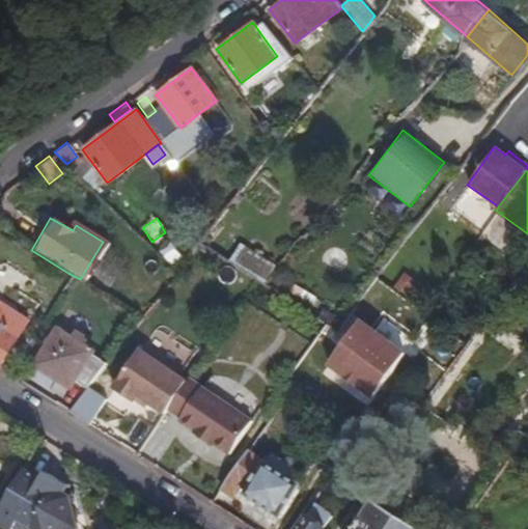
[(206,249),(212,242),(200,235),(196,242),(206,249)]
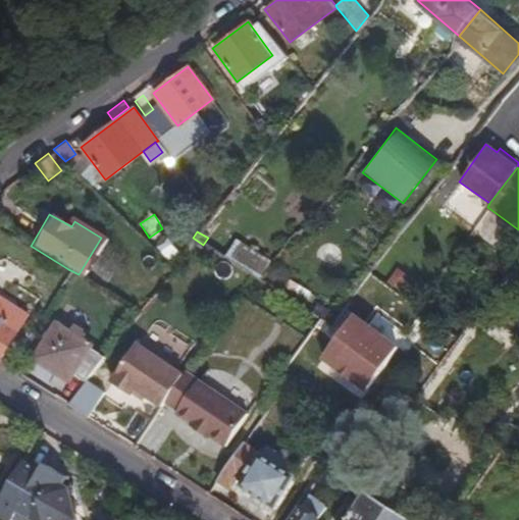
[(163,235),(153,244),(166,261),(177,252),(163,235)]
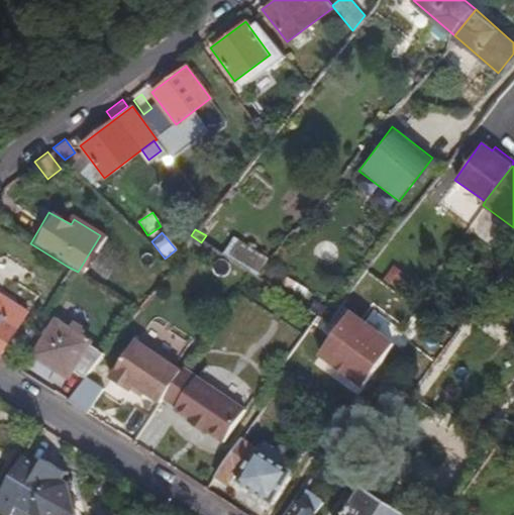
[(267,262),(232,238),(221,254),(246,271),(254,276),(267,262)]
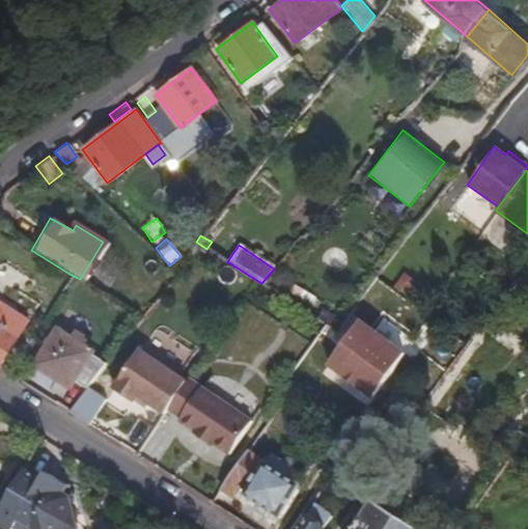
[(0,355),(26,315),(0,298),(0,355)]
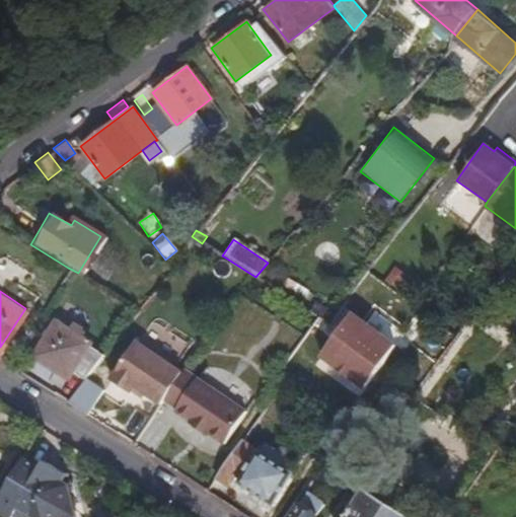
[(333,314),(312,301),(306,310),(326,323),(333,314)]
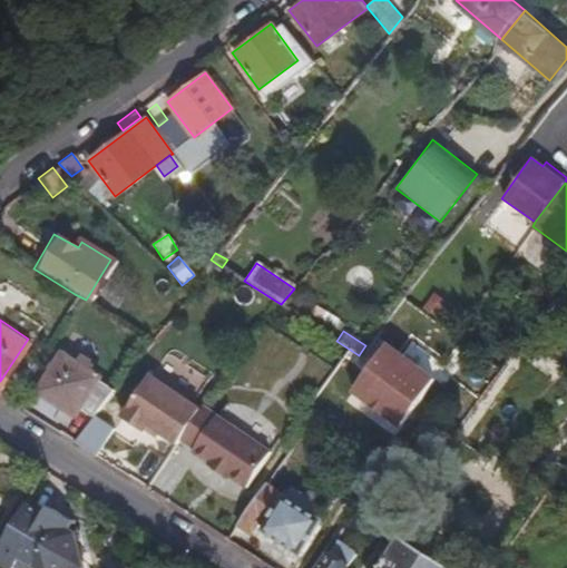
[(343,398),(392,433),(436,375),(385,340),(343,398)]
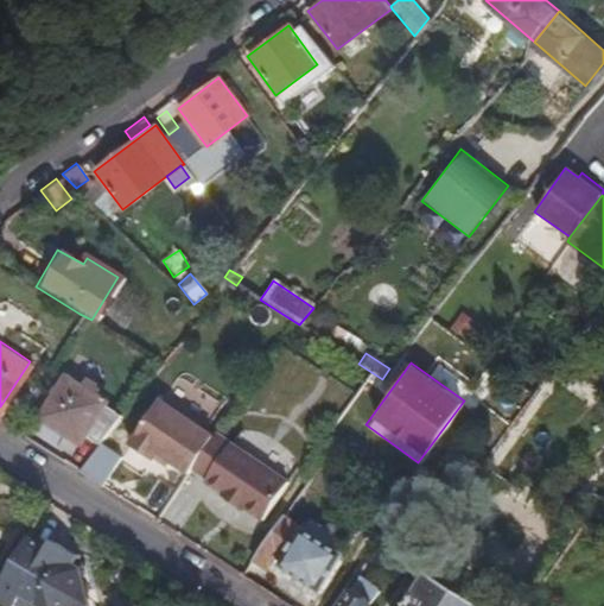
[(95,444),(118,416),(101,405),(103,403),(62,376),(35,417),(76,443),(82,435),(95,444)]
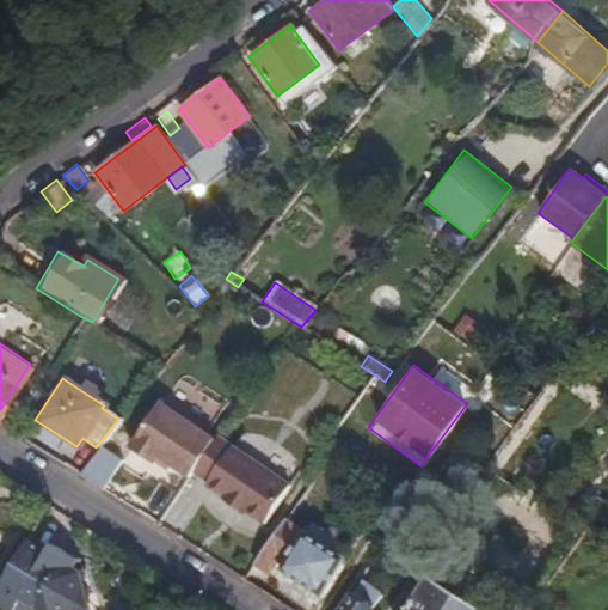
[(185,476),(207,444),(210,439),(157,401),(126,446),(149,463),(154,456),(185,476)]
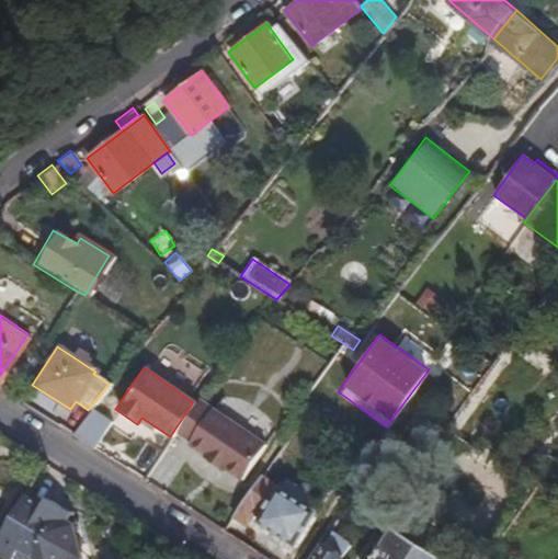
[(91,448),(104,428),(87,415),(72,437),(91,448)]
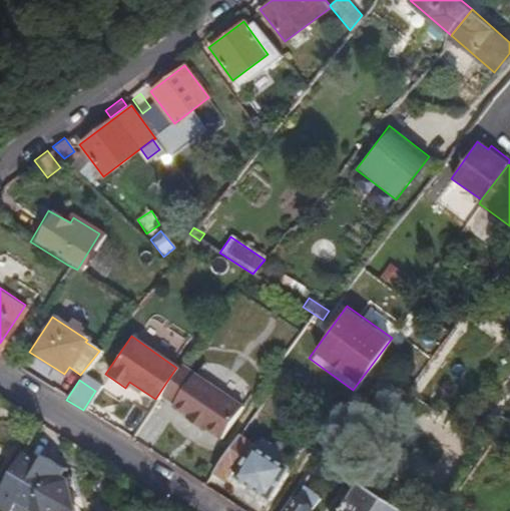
[(158,397),(133,431),(147,441),(172,407),(158,397)]
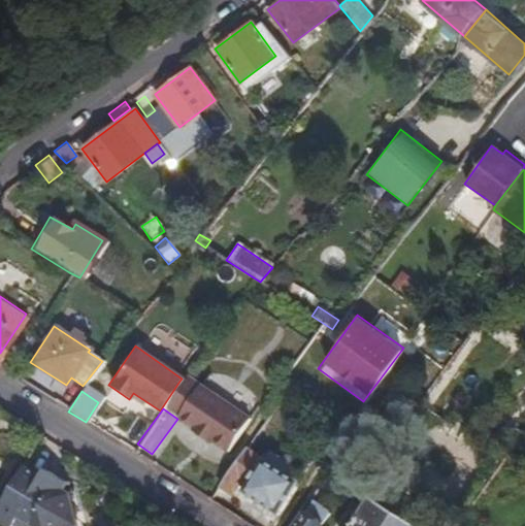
[(199,474),(217,486),(244,448),(225,435),(199,474)]
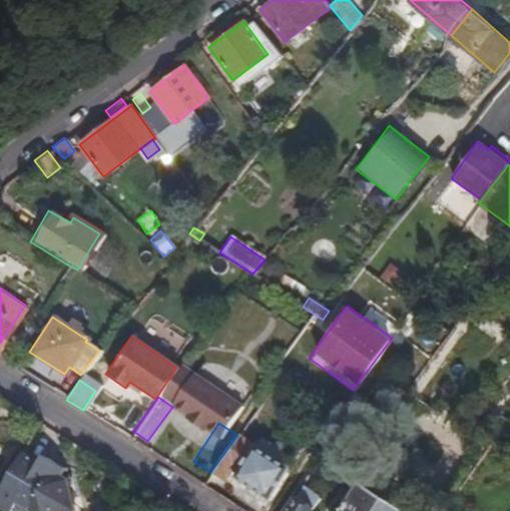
[(269,501),(290,469),(284,465),(257,447),(237,435),(210,472),(224,480),(231,470),(236,473),(233,478),(269,501)]
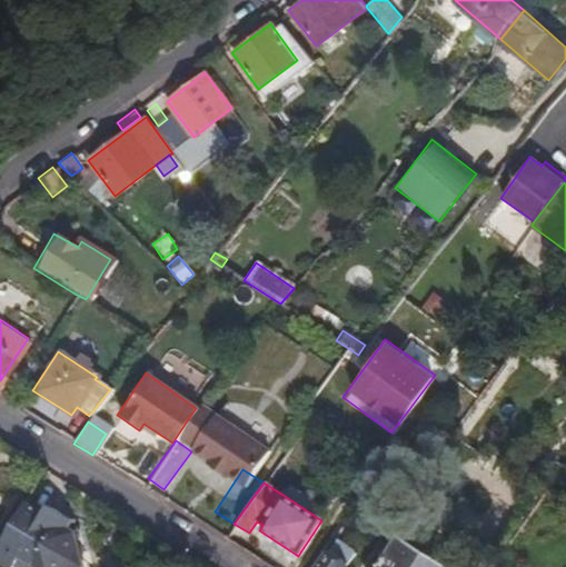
[(321,507),(291,487),(285,496),(315,516),(321,507)]
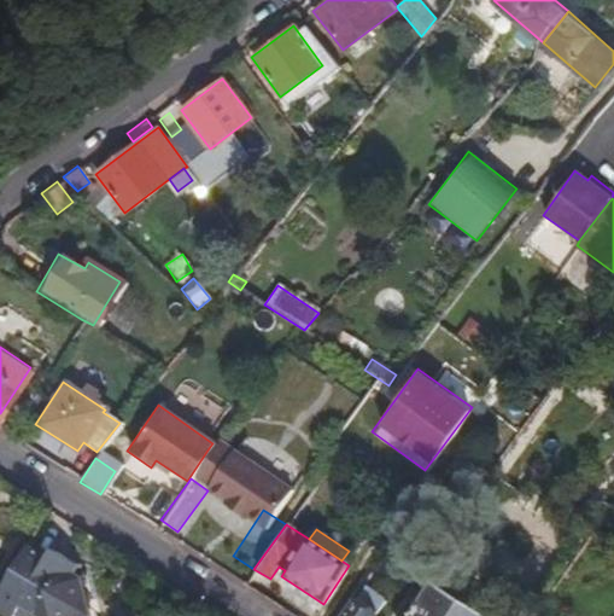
[(81,606),(75,576),(68,571),(42,556),(23,545),(0,580),(0,614),(4,615),(7,615),(9,615),(15,605),(33,615),(65,615),(71,608),(81,606)]
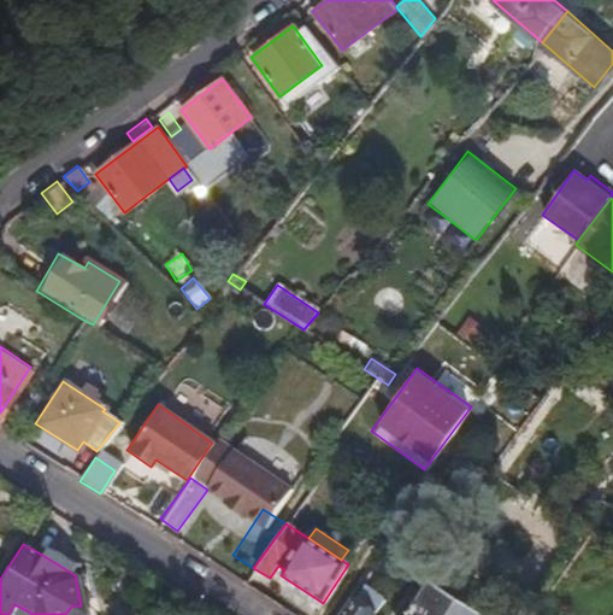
[(72,562),(47,546),(42,555),(68,570),(72,562)]
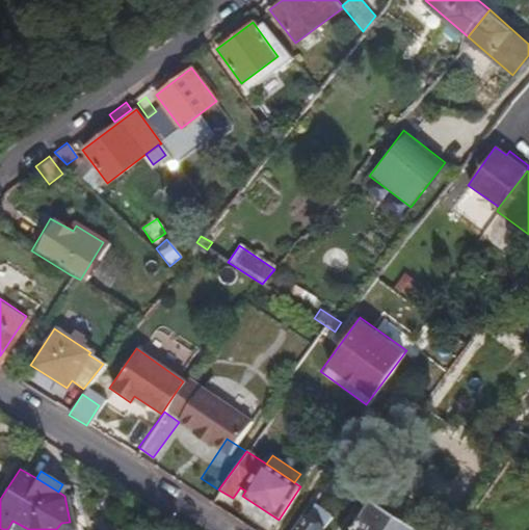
[(415,529),(368,499),(347,529),(415,529)]
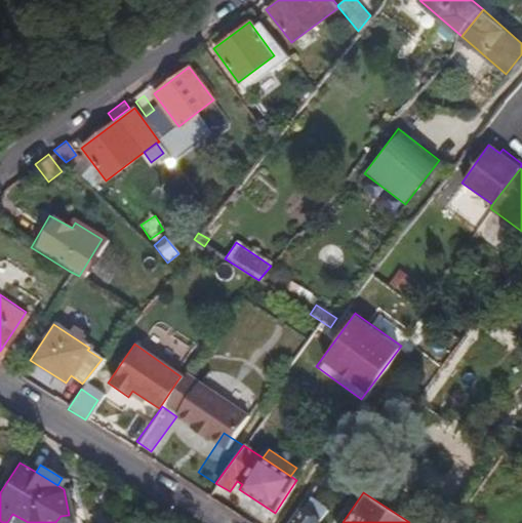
[(316,522),(329,507),(311,494),(288,522),(316,522)]
